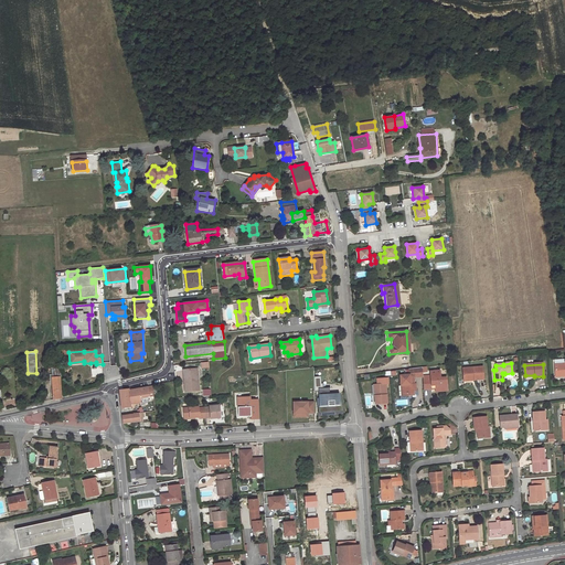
[(554,376),(562,376),(562,377),(564,376),(564,364),(554,365),(553,365),(554,376)]
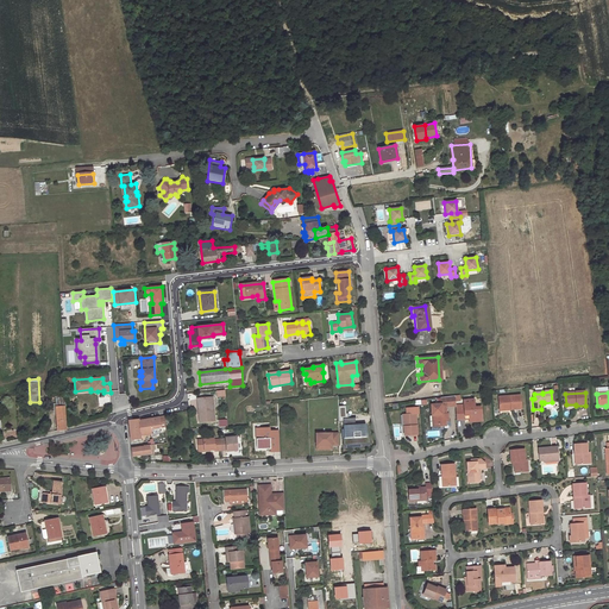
[(445,415),(445,412),(446,412),(446,408),(456,407),(454,396),(440,397),(441,405),(431,406),(432,416),(434,416),(435,426),(439,426),(439,427),(446,427),(445,422),(449,421),(447,415),(446,415),(445,415)]
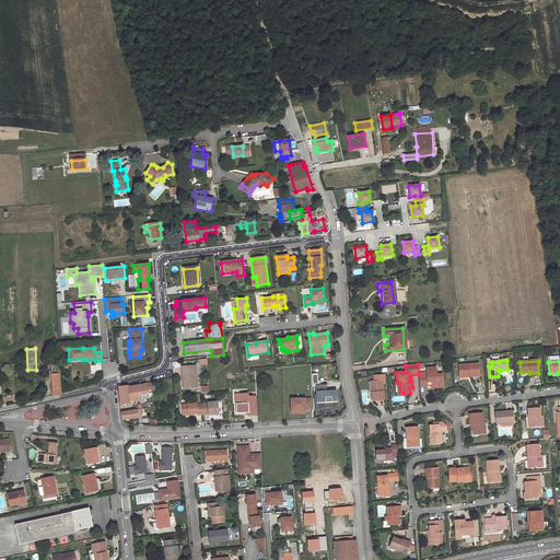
[(478,364),(458,366),(458,376),(469,375),(469,377),(479,376),(478,364)]
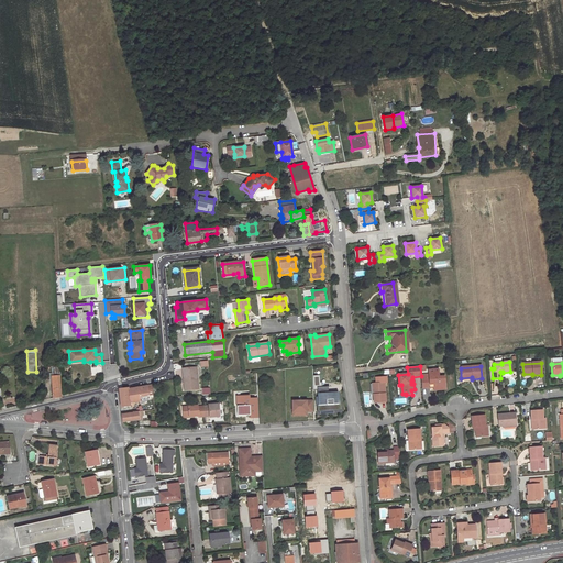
[(198,389),(196,367),(181,368),(184,390),(198,389)]
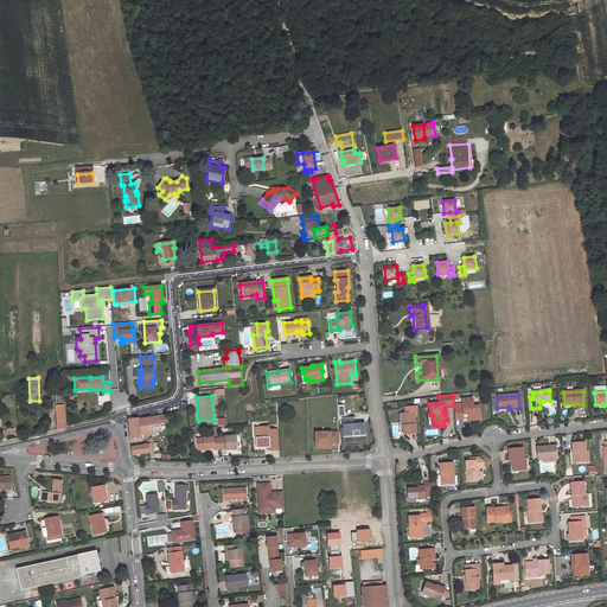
[(467,420),(473,420),(473,419),(480,417),(479,407),(473,407),(472,400),(461,400),(462,408),(454,408),(455,420),(464,419),(462,415),(467,415),(467,419),(467,420)]
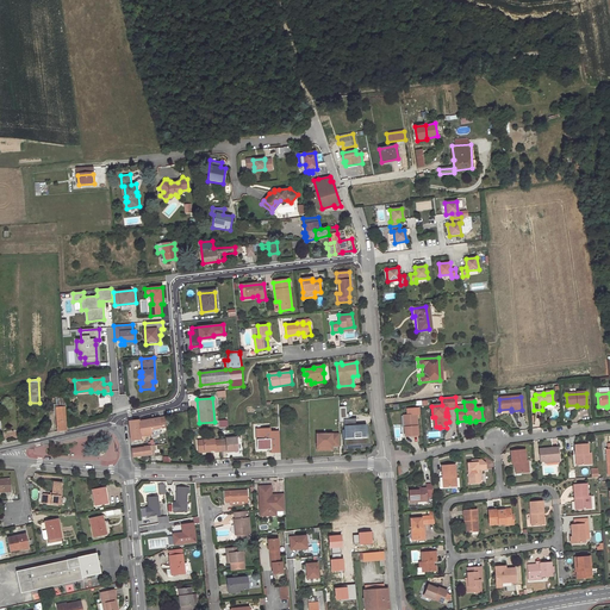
[(66,431),(64,408),(55,409),(56,412),(57,431),(66,431)]
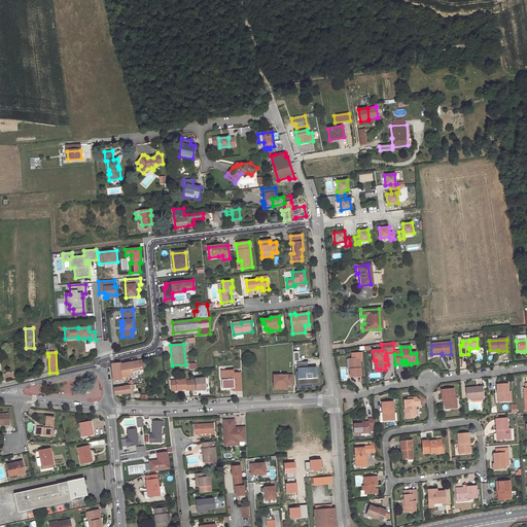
[(350,359),(351,370),(350,370),(350,378),(361,377),(359,358),(350,359)]
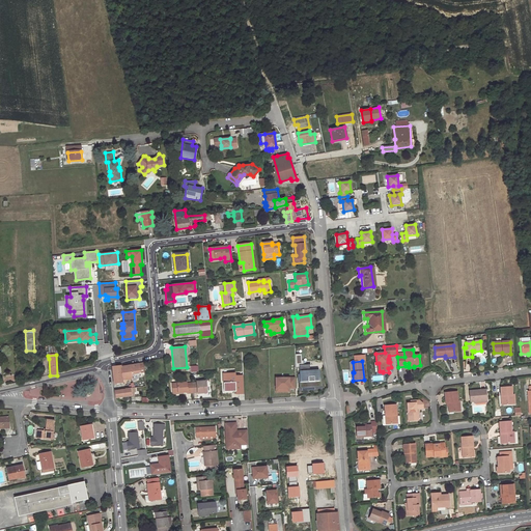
[(144,373),(142,364),(120,367),(120,366),(112,367),(113,384),(122,383),(122,381),(140,376),(140,374),(144,373)]
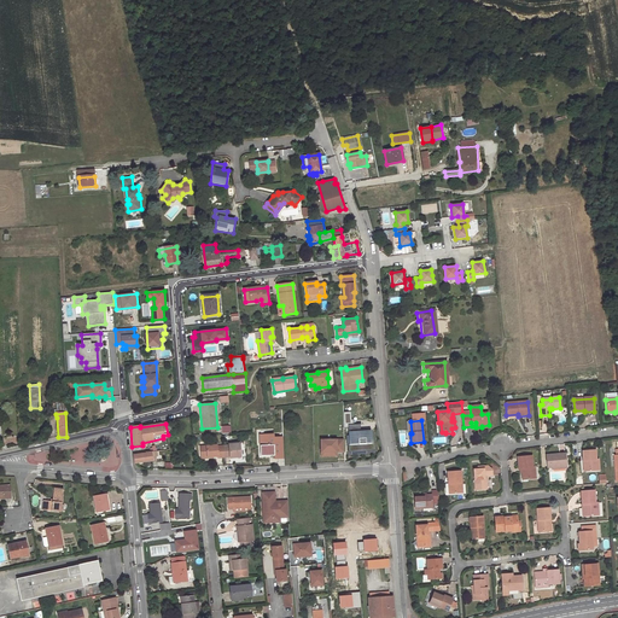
[(348,444),(349,452),(350,452),(366,450),(375,450),(371,430),(361,430),(360,424),(351,425),(348,425),(349,444),(348,444)]
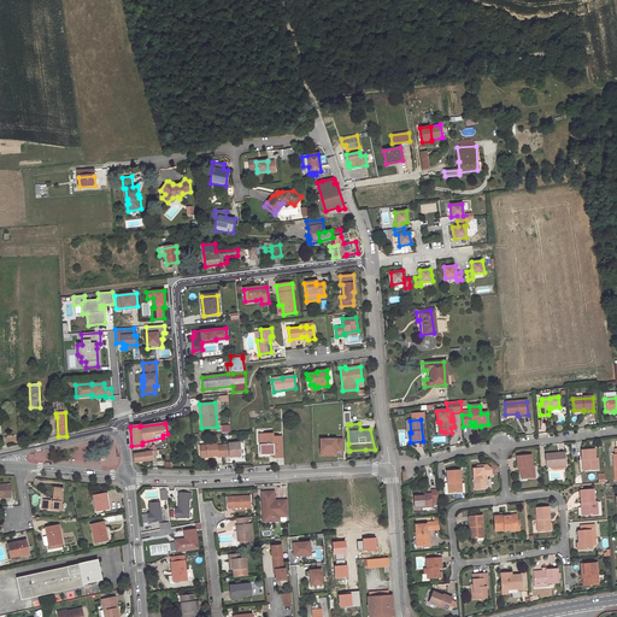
[(274,458),(283,457),(282,436),(274,436),(272,434),(259,434),(260,456),(274,454),(274,458)]
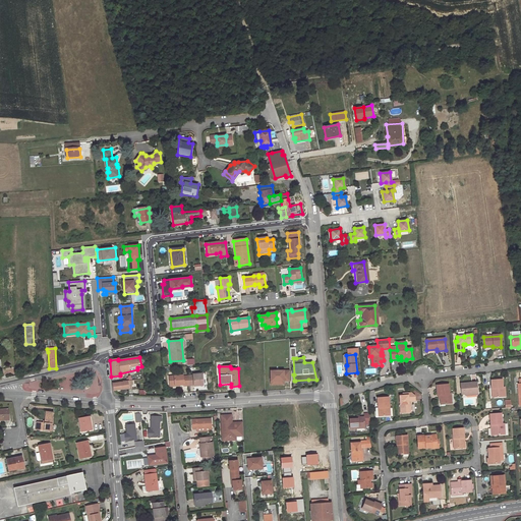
[(283,381),(290,381),(290,370),(271,370),(271,381),(283,381)]
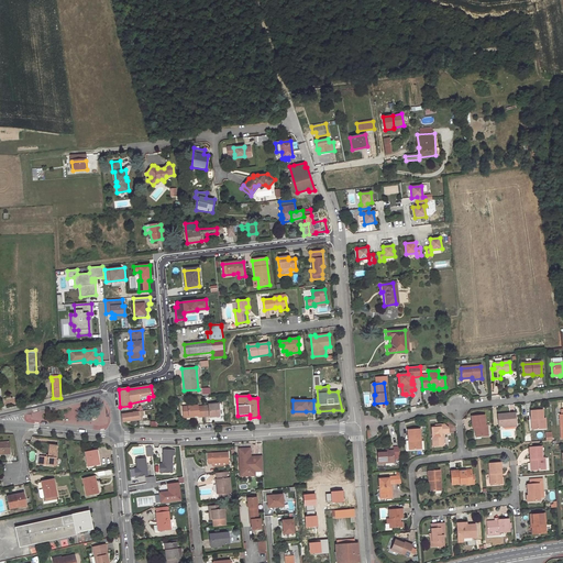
[(218,404),(208,405),(208,406),(202,406),(203,417),(209,416),(209,417),(219,416),(218,404)]
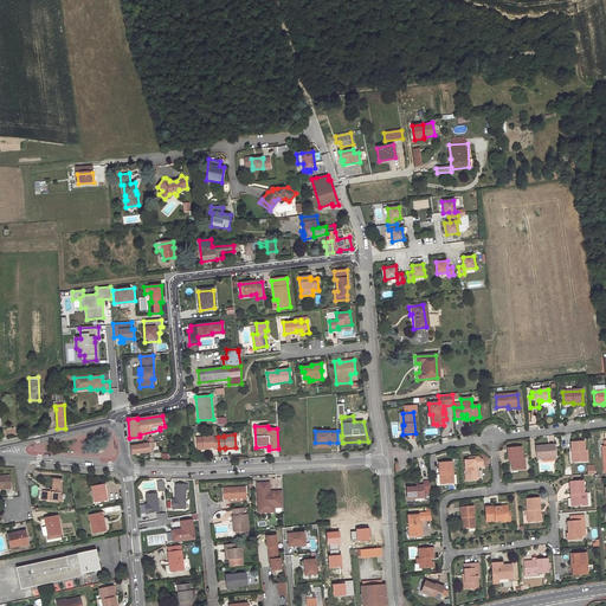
[(198,449),(213,447),(213,449),(219,449),(218,437),(212,438),(212,437),(197,438),(198,449)]
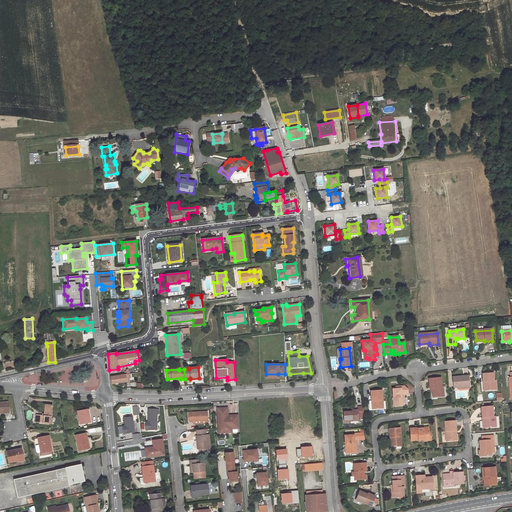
[(484,381),(485,391),(495,390),(495,381),(493,381),(492,373),(481,374),(482,382),(484,381)]
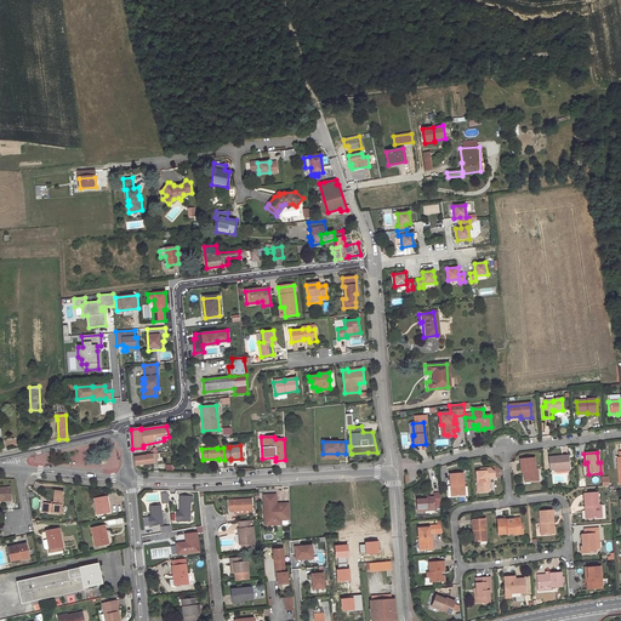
[(153,463),(152,455),(134,457),(135,466),(153,463)]
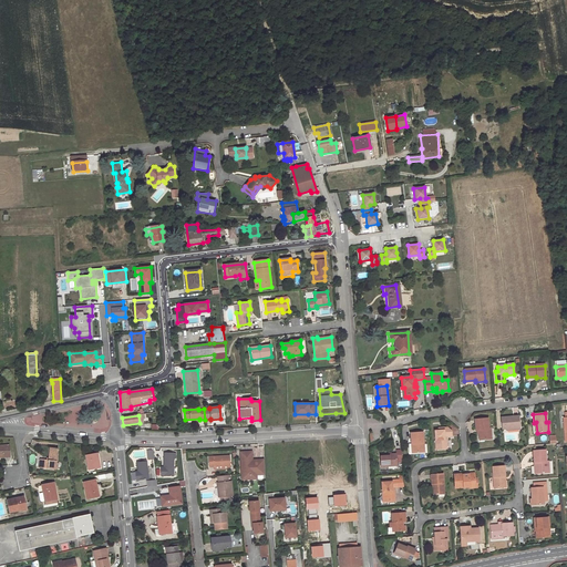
[(517,416),(501,418),(501,429),(506,429),(517,428),(518,428),(517,416)]
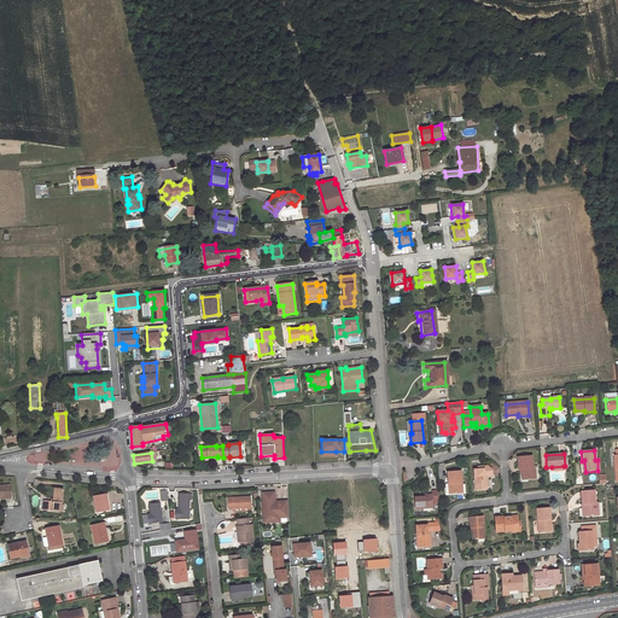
[(532,468),(531,456),(517,458),(518,470),(519,470),(522,470),(522,473),(522,478),(528,478),(528,481),(535,479),(535,468),(532,468)]
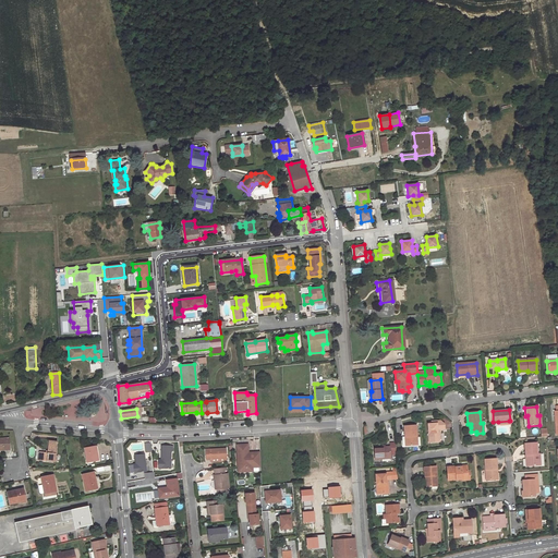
[(437,433),(437,431),(438,429),(444,429),(444,424),(439,421),(431,422),(431,424),(427,425),(428,440),(433,439),(433,443),(439,443),(438,433),(437,433)]
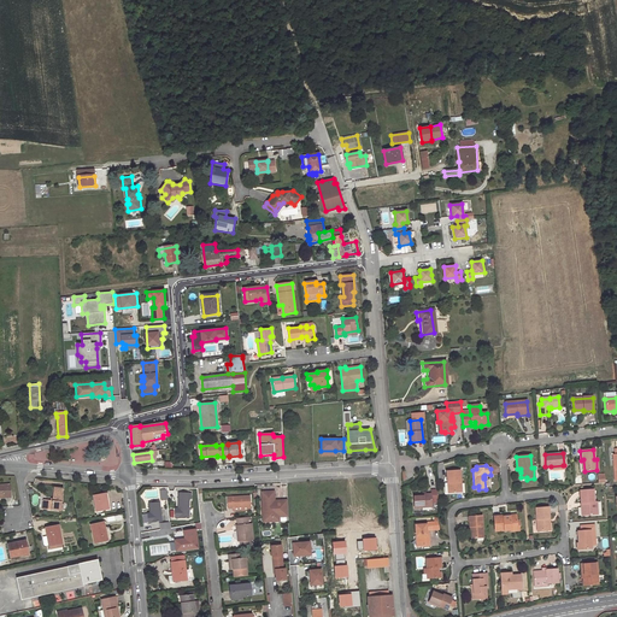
[(462,493),(460,471),(446,472),(447,483),(450,483),(451,494),(462,493)]
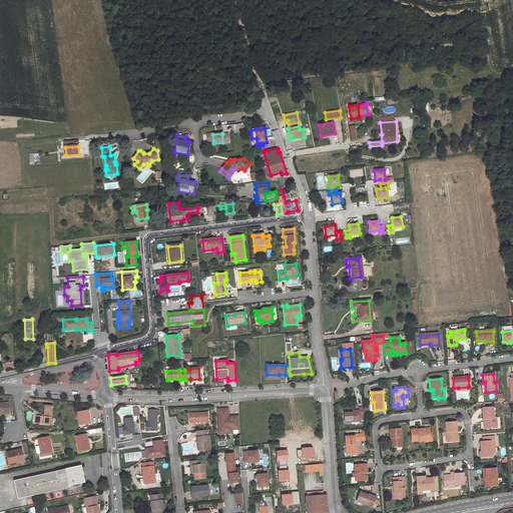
[(50,425),(52,406),(44,405),(43,417),(36,416),(35,423),(50,425)]
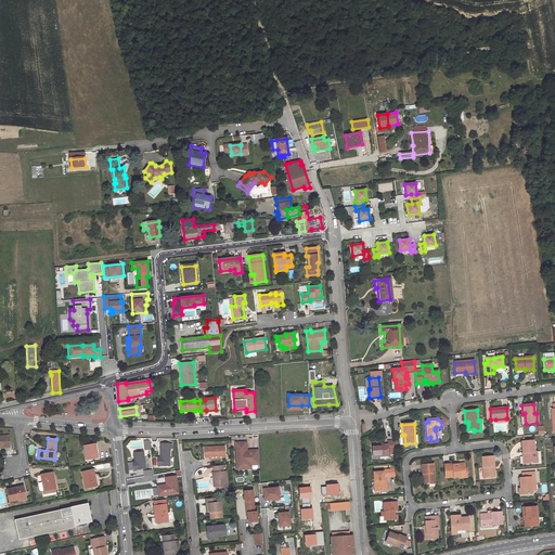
[(246,441),(235,442),(236,465),(250,464),(250,462),(259,462),(258,450),(252,450),(252,454),(247,454),(247,450),(246,441)]
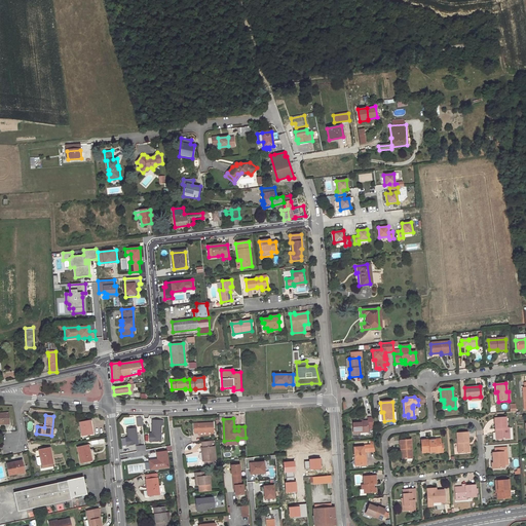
[(353,434),(368,433),(368,429),(373,429),(372,418),(368,419),(368,421),(352,423),(353,434)]
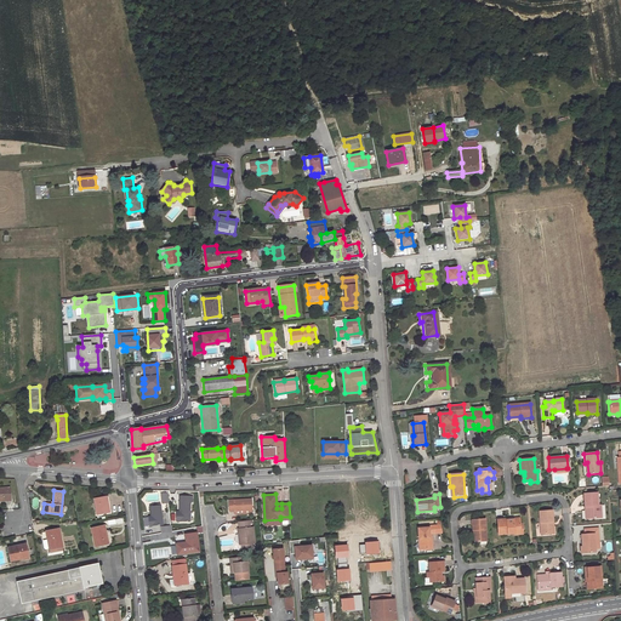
[(602,519),(600,506),(598,506),(597,494),(584,495),(585,508),(587,508),(588,520),(602,519)]
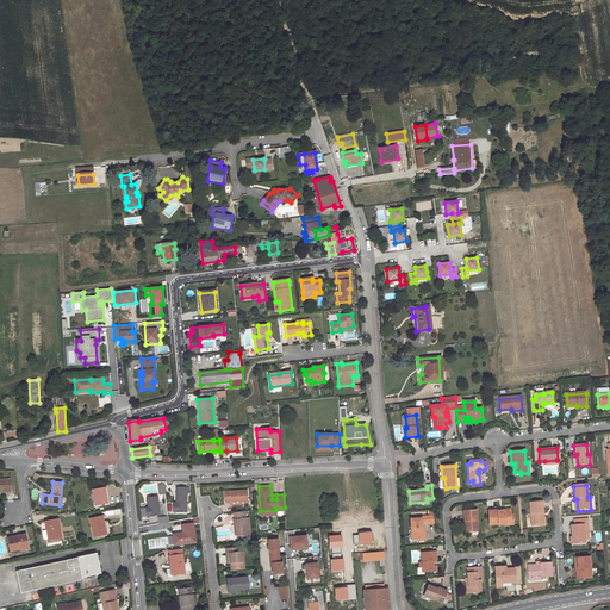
[(107,503),(105,487),(92,490),(95,505),(107,503)]
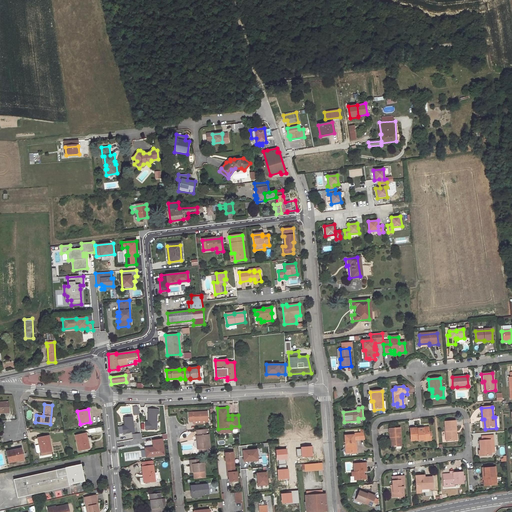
[(158,415),(158,410),(148,410),(148,422),(147,426),(145,426),(145,431),(156,431),(156,415),(158,415)]
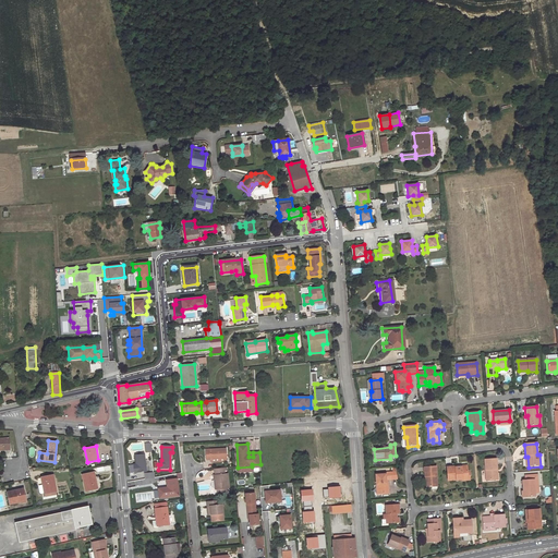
[(211,462),(227,461),(227,458),(226,448),(205,450),(206,460),(210,460),(211,462)]
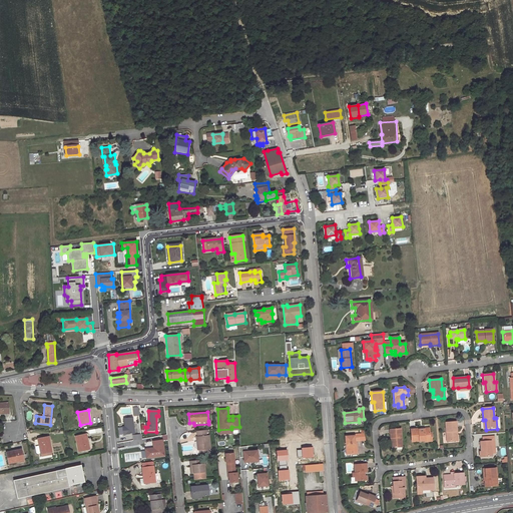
[(134,434),(132,418),(123,419),(124,427),(124,430),(122,430),(123,436),(134,434)]
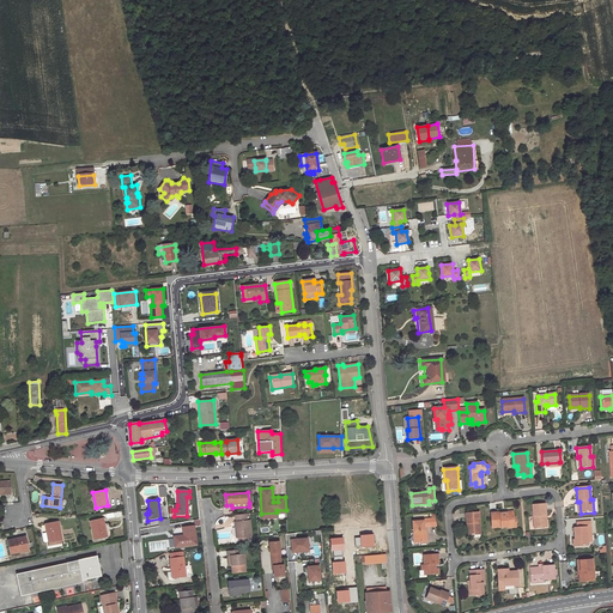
[(532,507),(533,529),(545,528),(544,517),(546,517),(545,505),(532,507)]
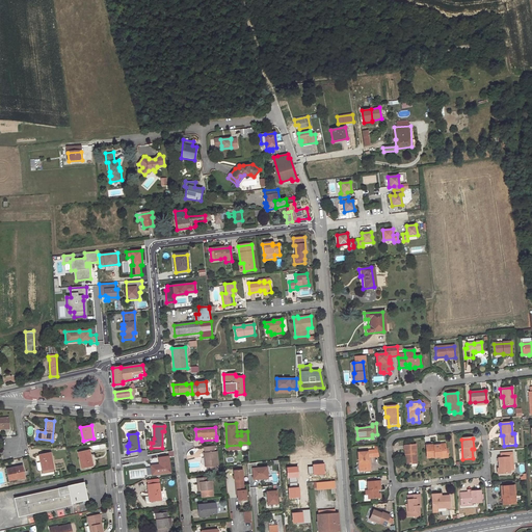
[(404,446),(405,455),(407,455),(408,464),(417,464),(416,445),(404,446)]
